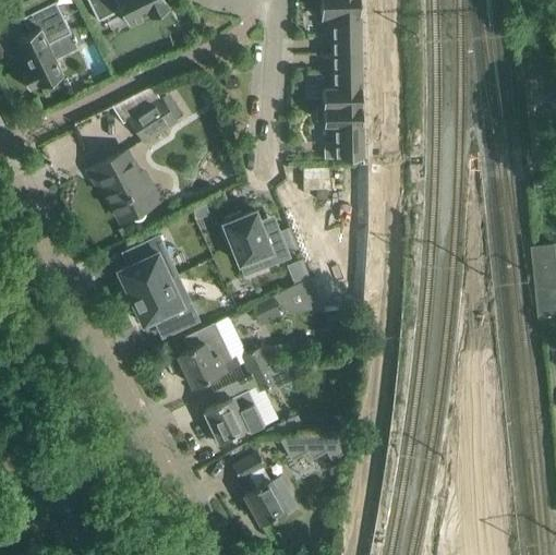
[(122,12),(130,27),(152,16),(152,19),(170,10),(165,0),(87,0),(99,23),(122,12)]
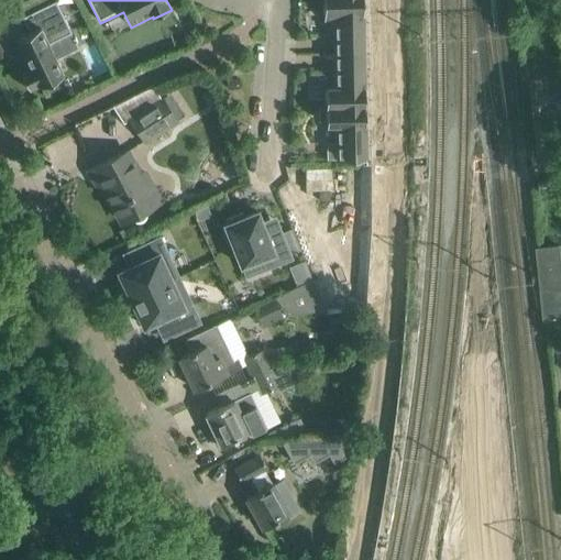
[(18,41),(20,45),(31,68),(21,73),(31,92),(65,76),(51,46),(74,35),(57,3),(24,20),(31,34),(18,41)]
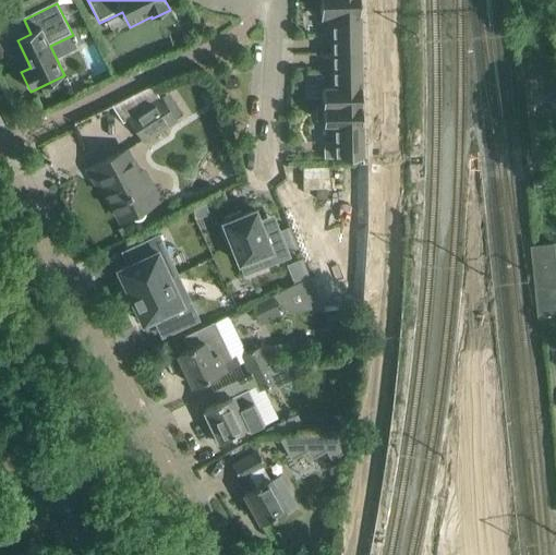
[(361,3),(323,4),(323,23),(333,23),(334,56),(362,56),(361,3)]
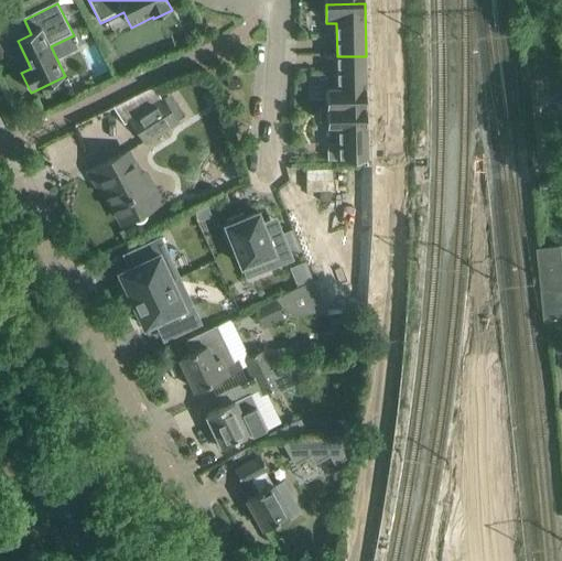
[(366,56),(337,56),(337,90),(327,90),(328,109),(367,108),(366,56)]
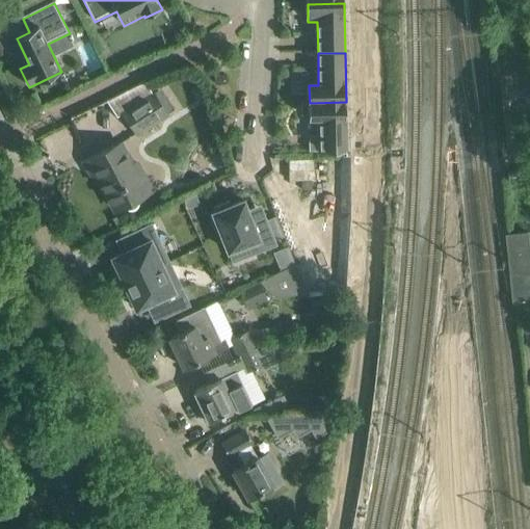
[(154,96),(123,115),(136,137),(139,135),(167,116),(155,97),(154,96)]
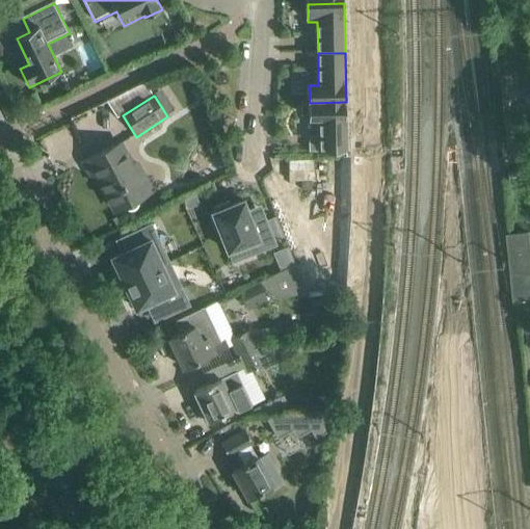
[(310,104),(302,104),(303,117),(310,116),(310,121),(319,121),(319,137),(310,138),(311,153),(348,153),(346,102),(310,103),(310,104)]
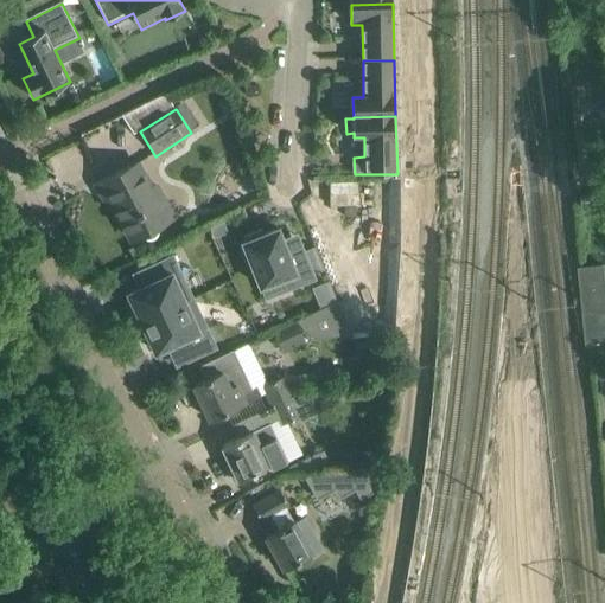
[(133,242),(144,236),(144,238),(145,239),(146,239),(147,241),(148,241),(150,242),(152,242),(153,241),(154,241),(155,241),(157,239),(158,238),(159,237),(159,236),(160,235),(160,232),(160,231),(159,230),(159,229),(169,223),(140,166),(99,187),(110,211),(116,209),(133,242)]
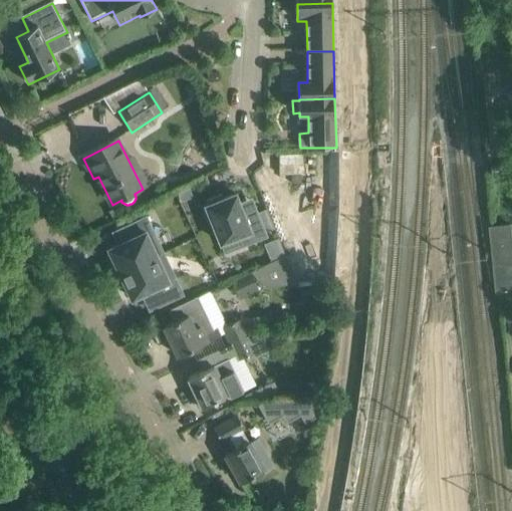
[(179,196),(183,206),(195,201),(191,192),(179,196)]
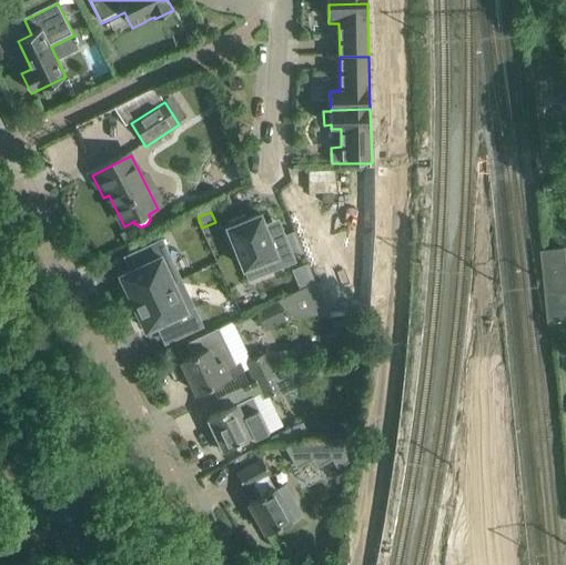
[(229,234),(226,235),(233,253),(236,252),(248,281),(249,280),(251,284),(299,265),(287,239),(275,243),(270,229),(265,220),(262,221),(260,218),(250,221),(249,218),(231,224),(233,231),(229,233),(229,234)]
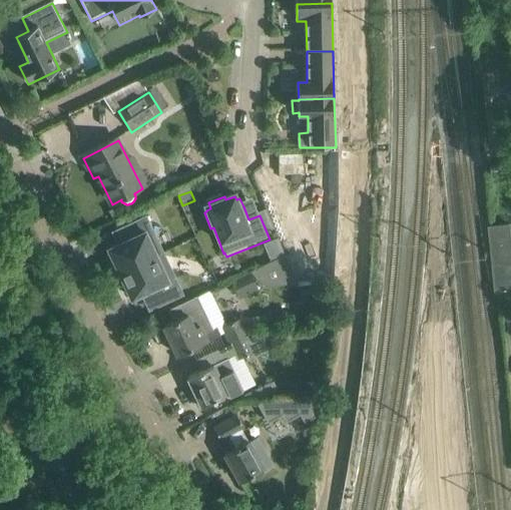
[(111,249),(109,249),(110,251),(114,260),(111,261),(118,277),(164,255),(147,218),(122,230),(127,241),(119,245),(111,249)]
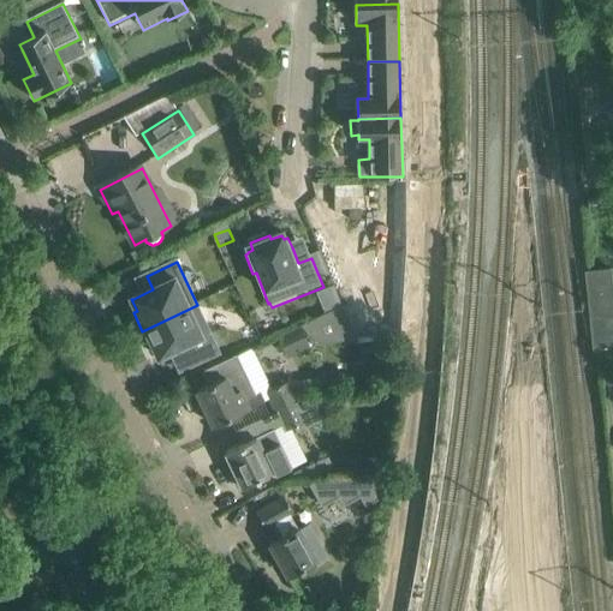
[(612,268),(596,269),(599,351),(612,349),(612,268)]
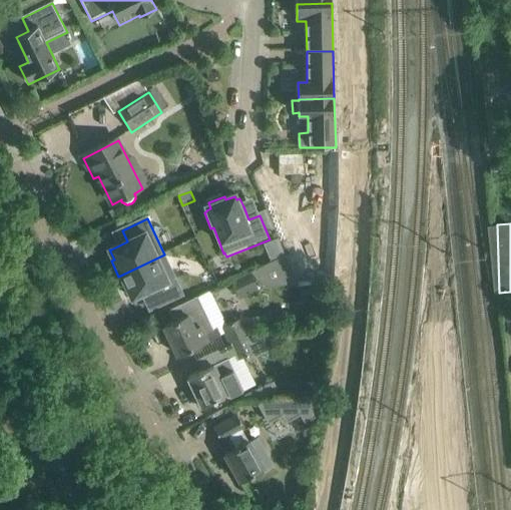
[(164,255),(118,277),(126,292),(129,291),(132,298),(133,300),(135,300),(134,299),(142,296),(151,292),(159,309),(184,297),(164,255)]
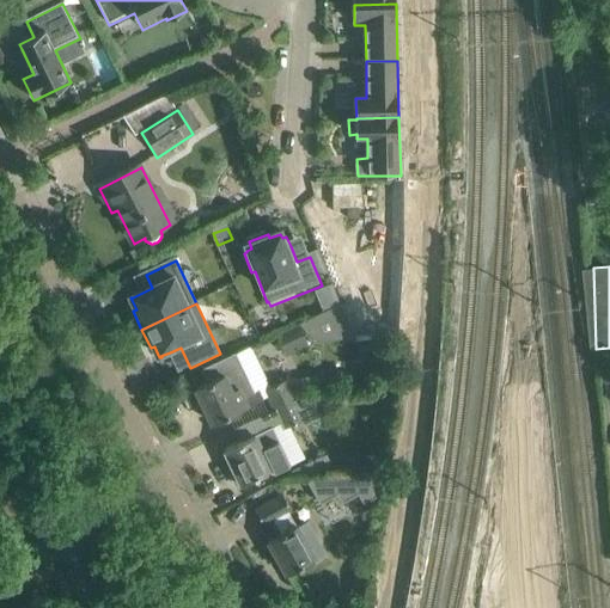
[(342,306),(300,326),(322,347),(357,339),(342,306)]
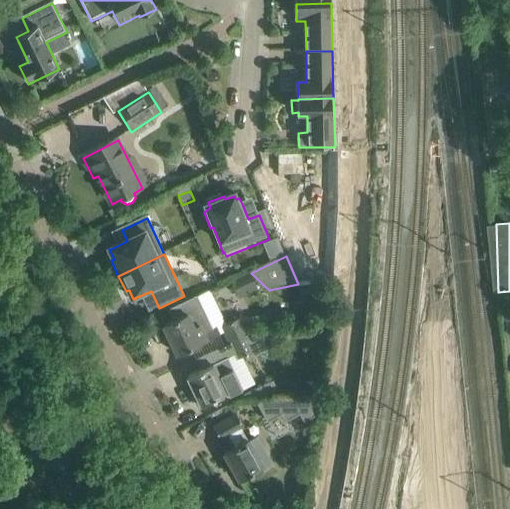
[(250,273),(232,282),(241,302),(260,294),(250,273)]
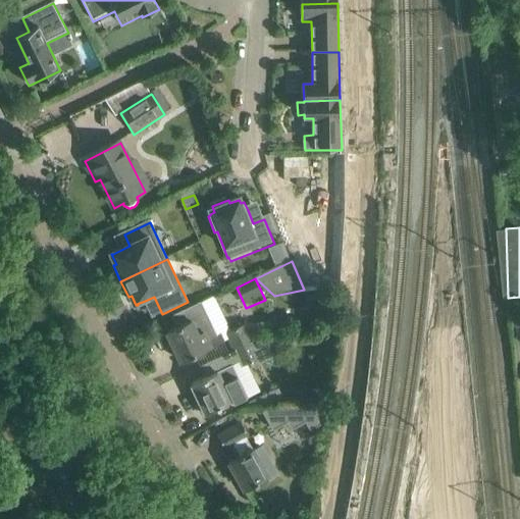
[(167,333),(183,363),(225,343),(222,334),(217,336),(202,304),(173,317),(178,328),(167,333)]
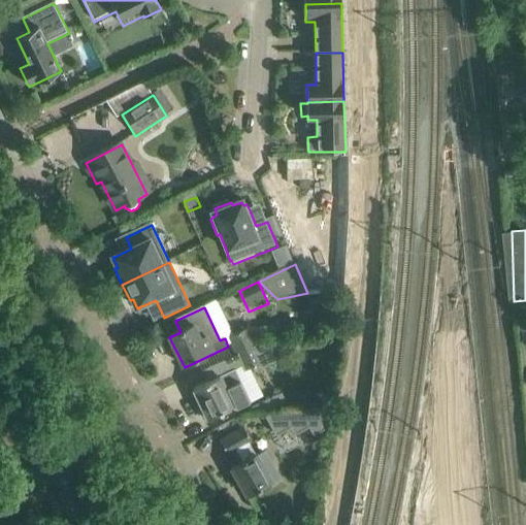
[(251,328),(229,338),(237,356),(264,342),(267,341),(262,330),(251,328)]
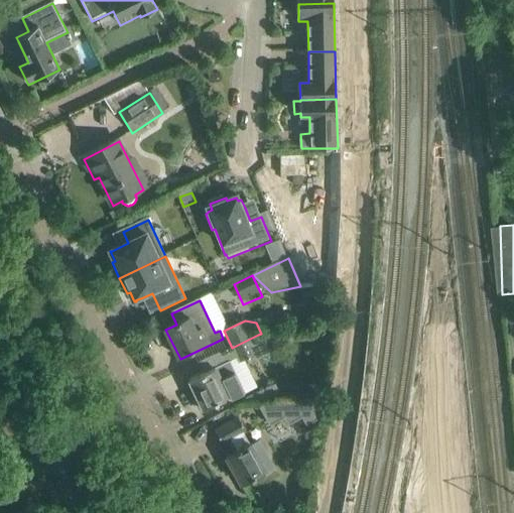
[(258,335),(232,348),(239,364),(260,355),(261,358),(276,351),(267,333),(261,334),(258,335)]
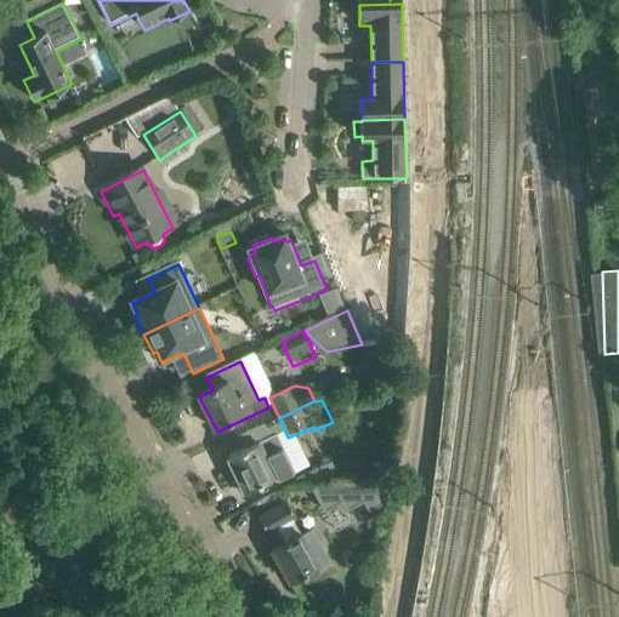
[(246,493),(276,479),(277,484),(297,474),(278,435),(230,458),(237,475),(232,478),(240,496),(245,492),(246,493)]
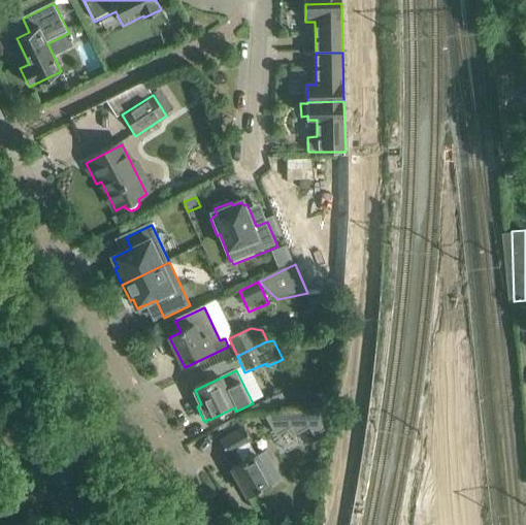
[(275,416),(270,421),(280,438),(294,430),(298,437),(311,430),(317,438),(327,433),(327,415),(275,416)]
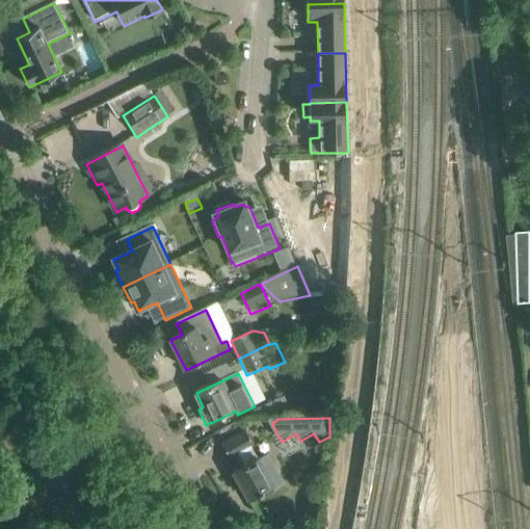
[(261,459),(260,457),(259,458),(253,448),(255,446),(247,433),(223,447),(231,459),(233,458),(239,470),(234,472),(250,501),(273,488),(275,492),(286,486),(268,455),(261,459)]
